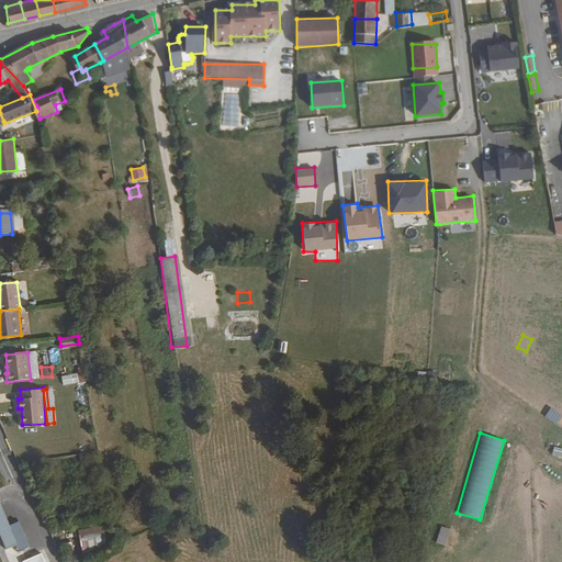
[(561,457),(561,448),(553,447),(552,456),(561,457)]
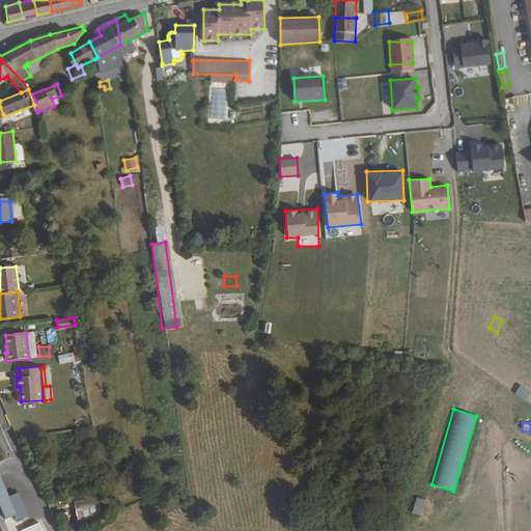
[(0,501),(7,520),(17,516),(19,523),(30,519),(20,494),(10,498),(0,473),(0,501)]
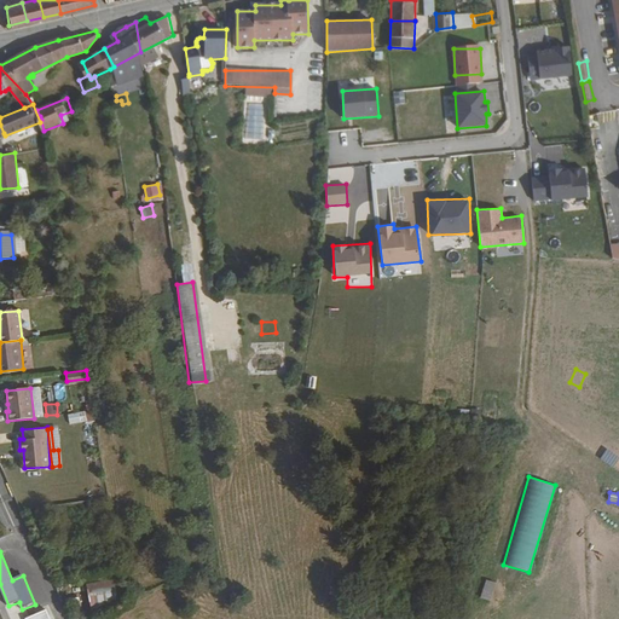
[(115,579),(86,582),(90,607),(117,605),(115,579)]
